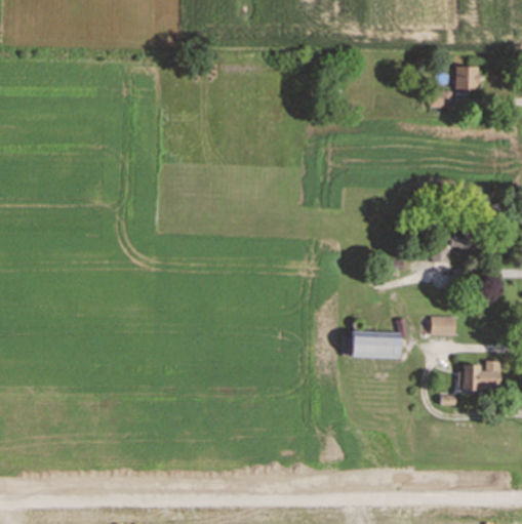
[(479,67),(456,67),(456,89),(479,89),(479,67)]
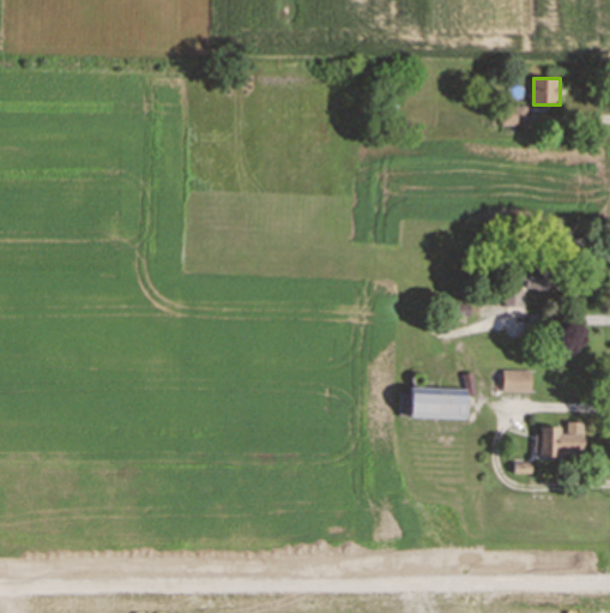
[(529,108),(503,107),(502,125),(527,126),(529,108)]
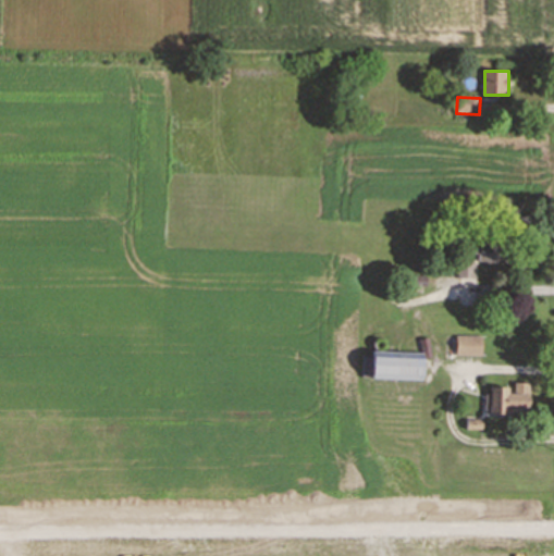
[(504,247),(479,247),(480,263),(504,262),(504,247)]
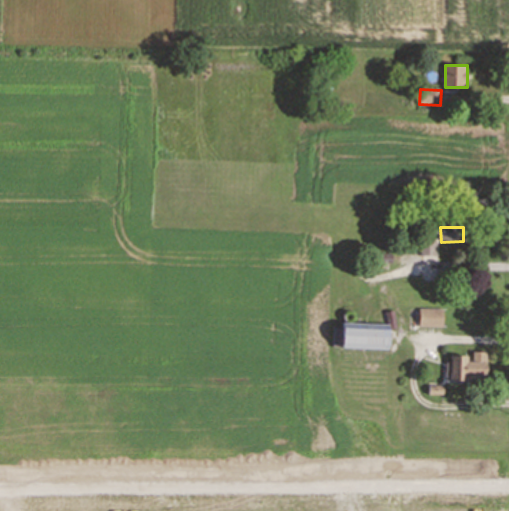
[(444,326),(443,310),(420,311),(420,326),(444,326)]
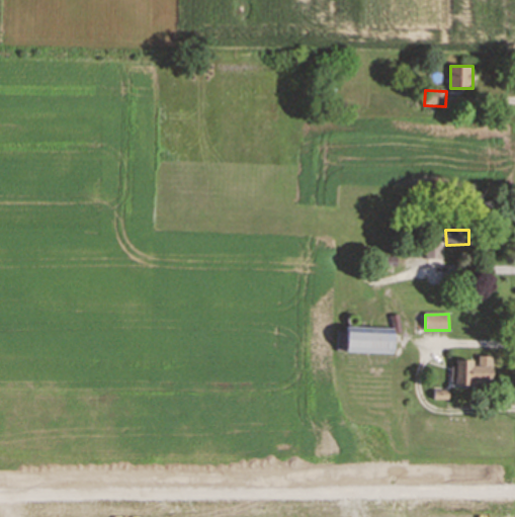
[(393,353),(393,333),(399,333),(400,316),(392,315),(392,329),(347,327),(347,331),(339,331),(338,351),(393,353)]
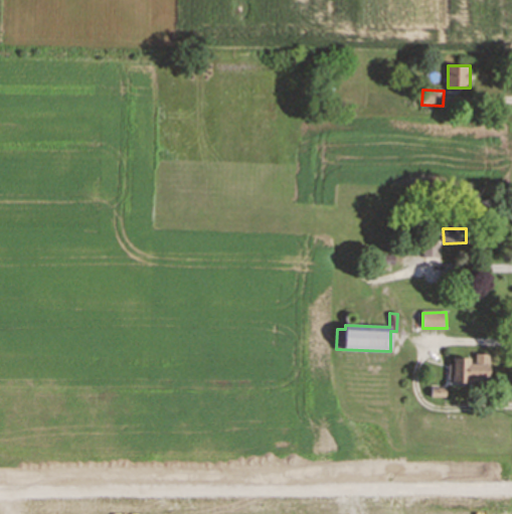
[(471,358),(452,358),(451,380),(489,381),(489,364),(471,363),(471,358)]
